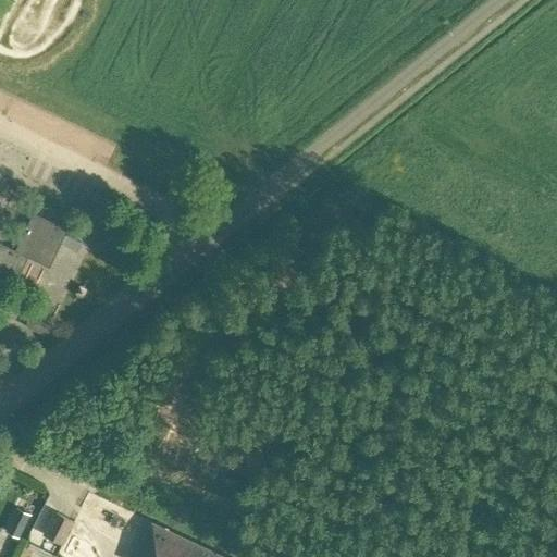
[(15,250),(0,242),(0,275),(2,270),(17,277),(28,257),(50,267),(61,243),(65,234),(67,229),(34,212),(15,250)]
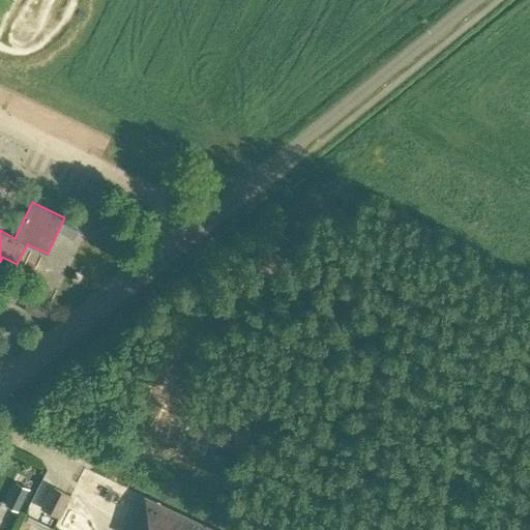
[(75,239),(79,231),(62,223),(58,231),(75,239)]
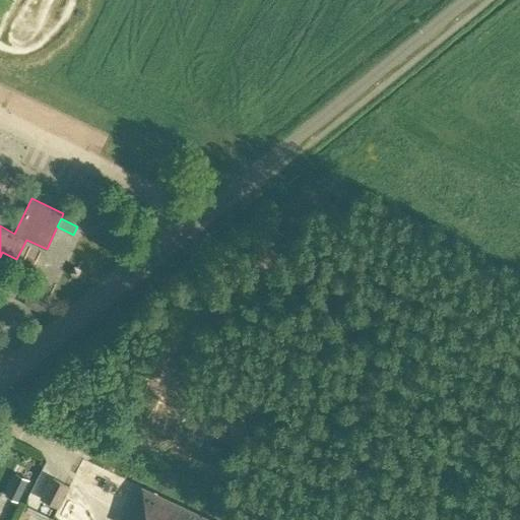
[(29,480),(16,473),(5,496),(18,503),(29,480)]
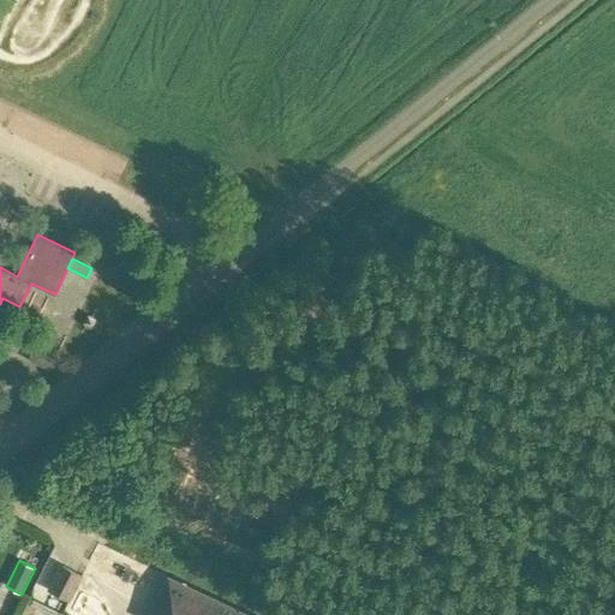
[(70,599),(82,574),(61,565),(49,590),(70,599)]
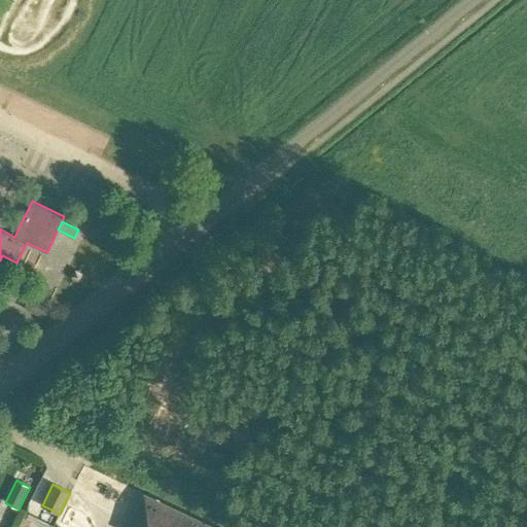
[(213,526),(144,494),(128,526),(213,526)]
